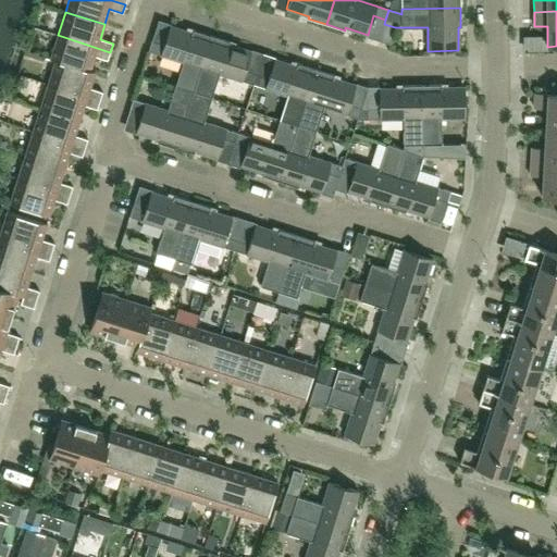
[(194,93),(211,36),(193,31),(193,33),(170,26),(163,45),(151,41),(148,51),(183,62),(175,86),(194,93)]
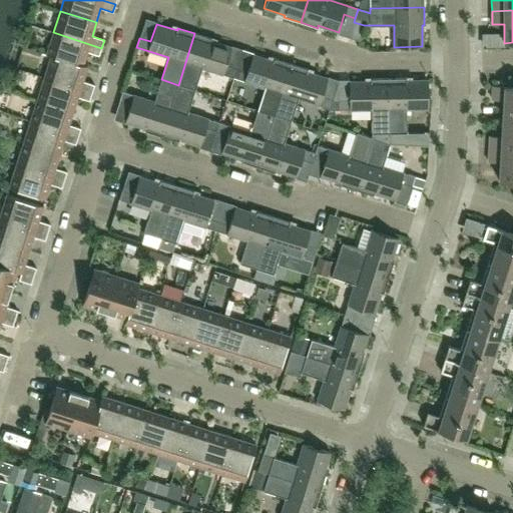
[(98,56),(101,48),(53,32),(46,54),(87,67),(87,66),(82,65),(87,52),(98,56)]
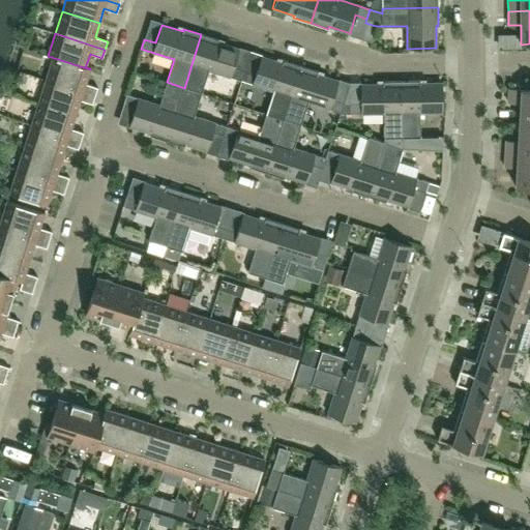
[(233,67),(238,50),(217,42),(218,40),(201,34),(184,88),(201,93),(208,70),(235,79),(241,81),(244,71),(233,67)]
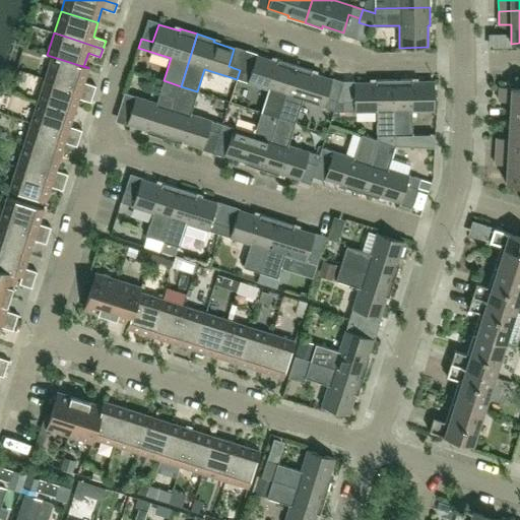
[(509,38),(488,39),(489,52),(510,51),(509,38)]
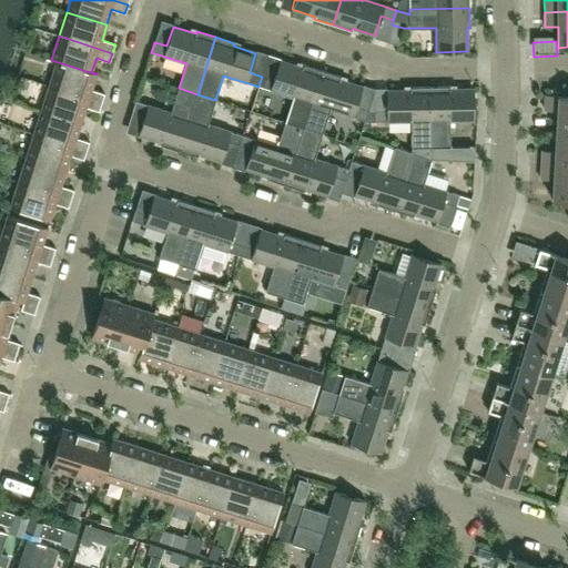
[(91,90),(97,74),(51,60),(51,61),(57,62),(49,85),(102,103),(104,94),(91,90)]
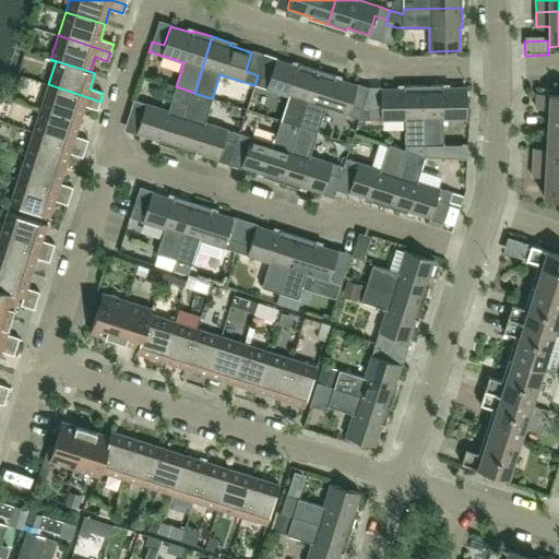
[(298,126),(317,70),(298,64),(297,67),(275,59),(269,79),(258,75),(254,85),(260,86),(288,96),(281,120),(298,126)]
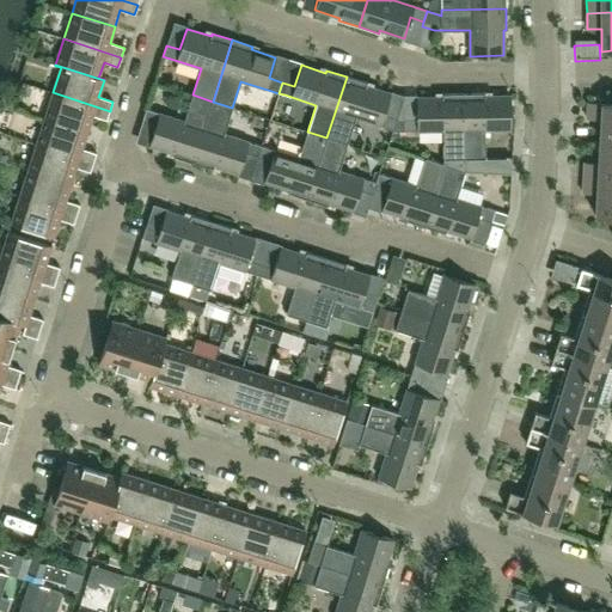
[(384,115),(390,93),(366,86),(367,83),(347,77),(326,138),(347,145),(355,117),(393,130),(397,118),(384,115)]
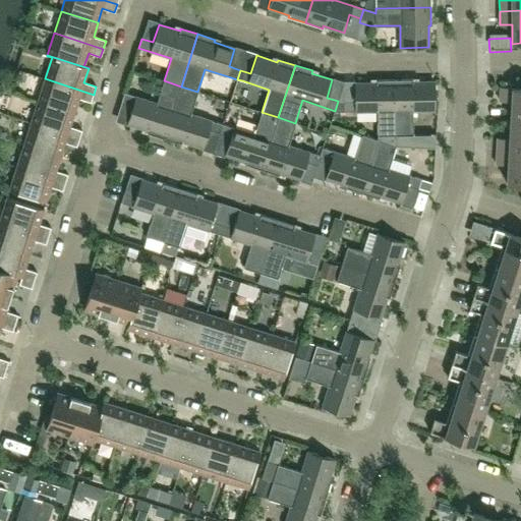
[(12,90),(33,96),(37,82),(17,76),(12,90)]
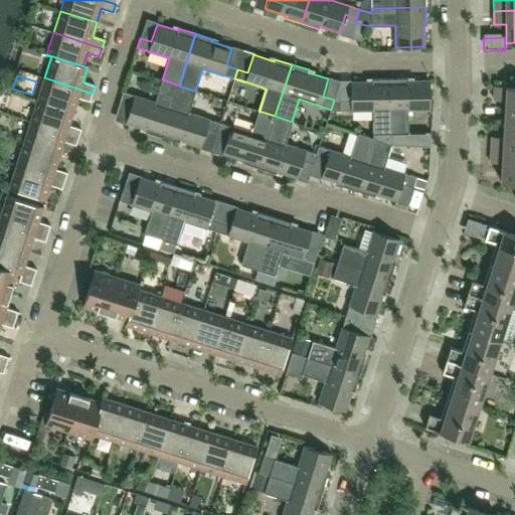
[(90,102),(92,96),(93,94),(44,77),(37,100),(73,112),(77,98),(90,102)]
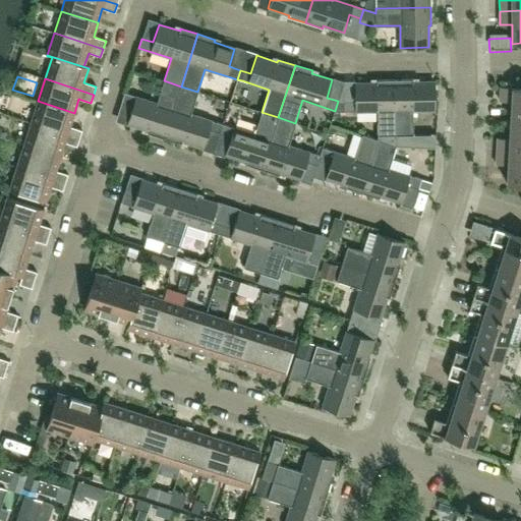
[(435,110),(435,81),(412,82),(412,79),(395,80),(395,135),(396,135),(413,135),(412,111),(435,110)]
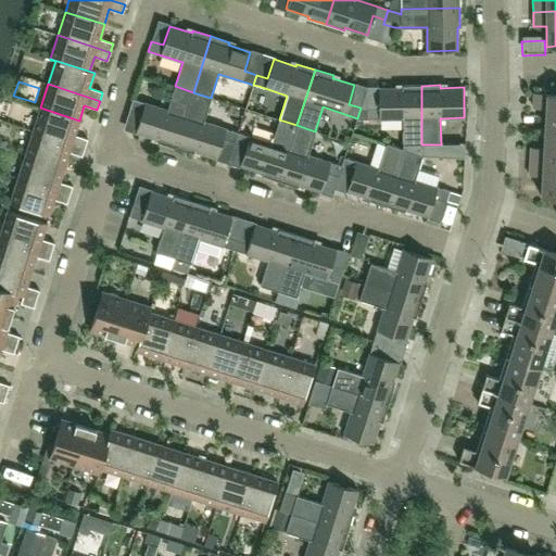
[(175,148),(193,92),(175,86),(167,110),(133,99),(129,109),(141,113),(136,133),(158,139),(158,141),(175,148)]
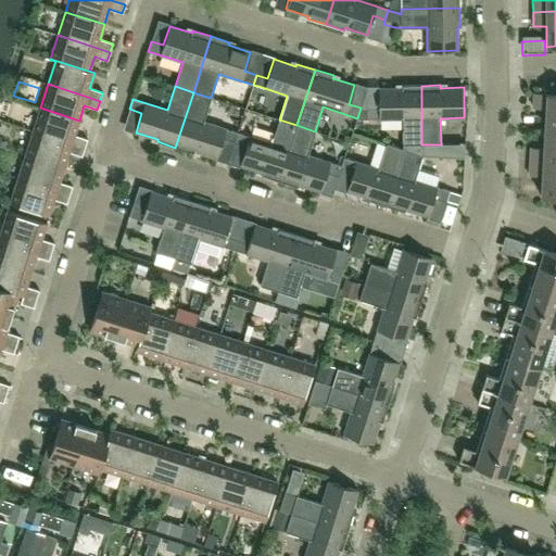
[(421,144),(421,86),(402,86),(402,88),(378,89),(379,109),(366,109),(366,119),(403,118),(403,144),(421,144)]
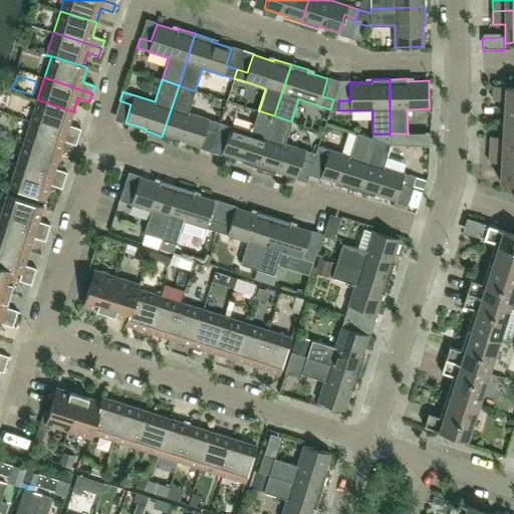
[(217,132),(219,122),(188,112),(195,90),(179,85),(162,137),(179,142),(180,140),(200,146),(206,129),(217,132)]
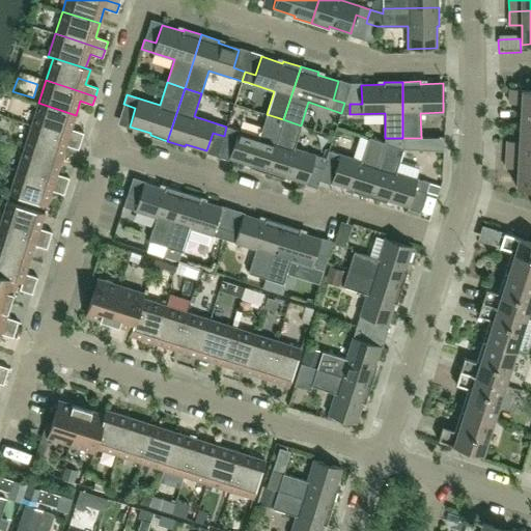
[(530,122),(530,89),(509,89),(509,103),(522,104),(521,122),(530,122)]
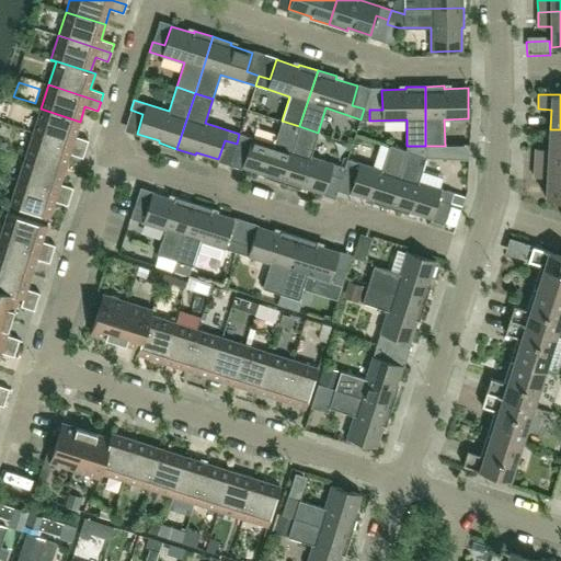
[(75,136),(80,122),(41,109),(33,133),(86,149),(88,140),(75,136)]
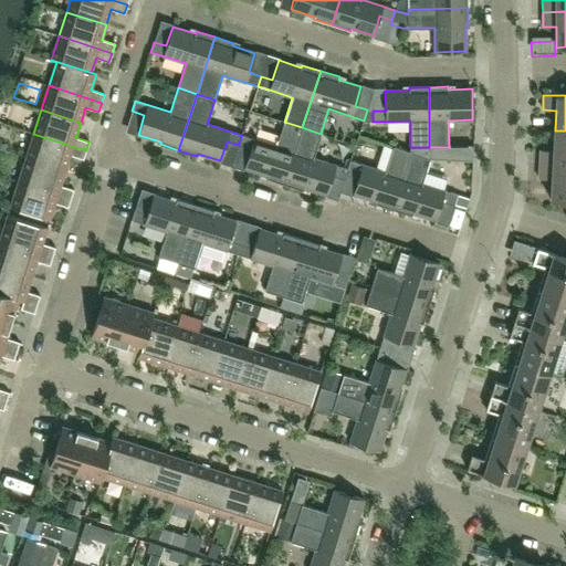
[(367,109),(364,121),(364,122),(373,122),(373,111),(367,109)]
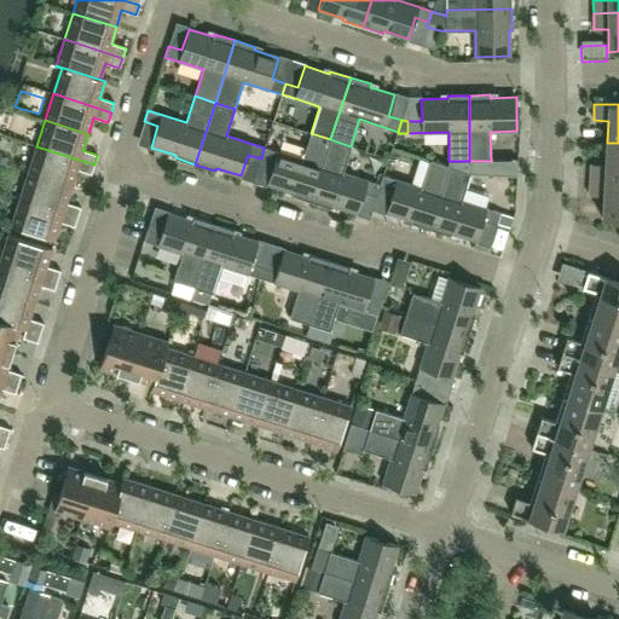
[(311,202),(330,139),(311,133),(302,160),(264,148),(261,158),(273,163),(267,184),(291,192),(290,195),(311,202)]
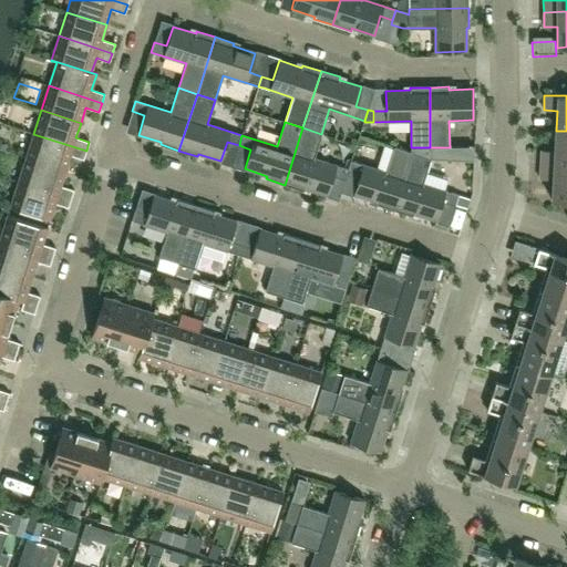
[(348,172),(349,169),(348,169),(313,158),(321,134),(302,127),(285,185),(303,191),(305,188),(327,195),(333,176),(346,179),(348,172)]
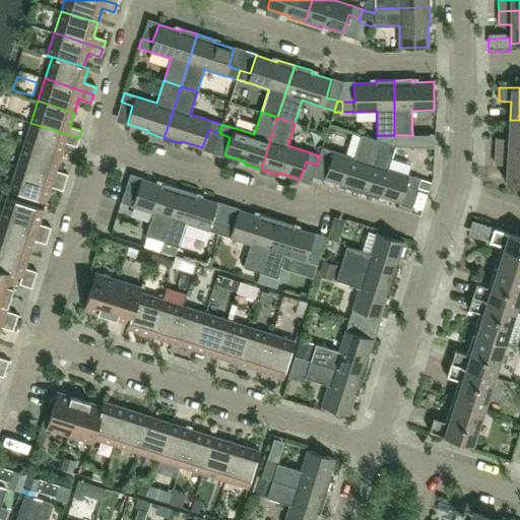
[(519,152),(519,120),(510,120),(509,139),(497,138),(496,151),(519,152)]
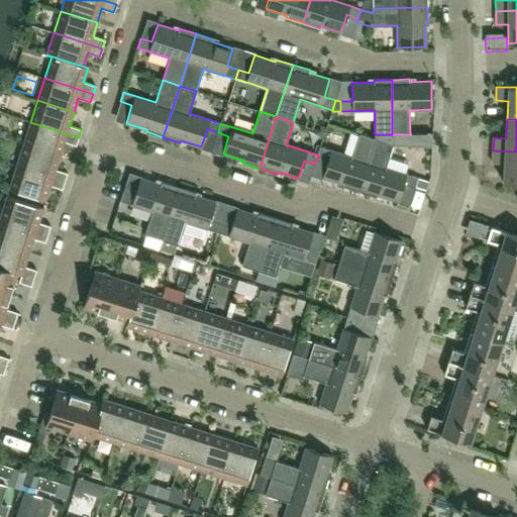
[(76,145),(79,137),(30,122),(23,144),(60,156),(64,141),(76,145)]
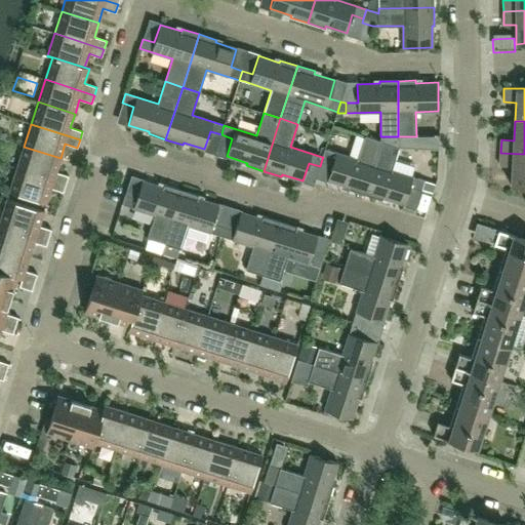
[(322,159),(333,162),(327,180),(349,187),(348,189),(365,195),(381,142),(380,140),(365,136),(357,159),(325,149),(322,157),(323,157),(322,159)]
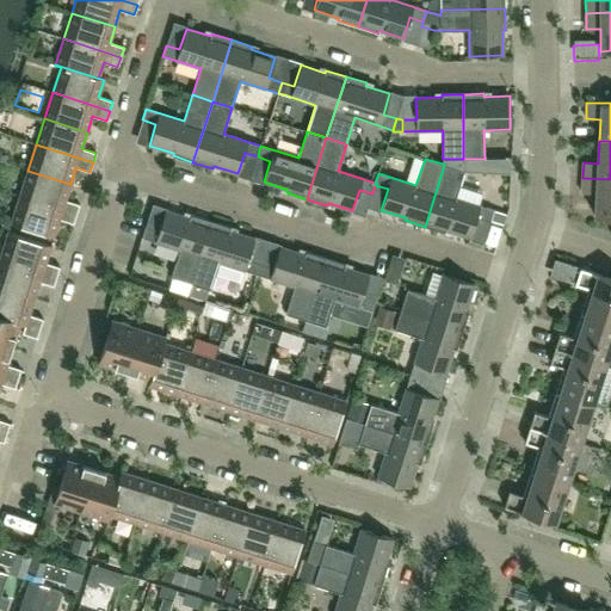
[(443,159),(443,164),(444,165),(464,171),(464,159),(463,159),(443,159)]
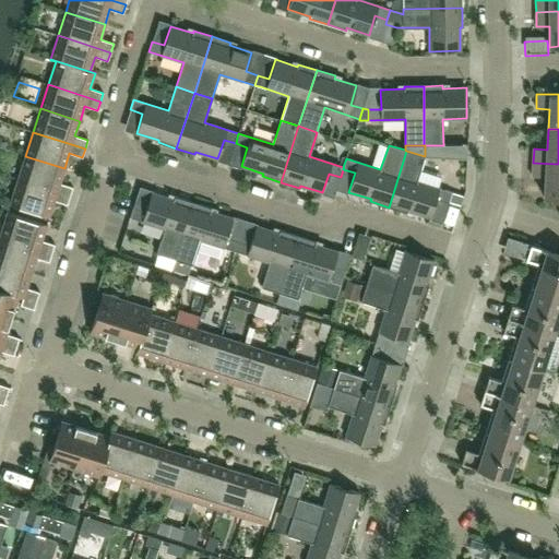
[(448,202),(451,192),(417,181),(425,156),(406,151),(389,207),(406,213),(407,211),(430,217),(436,199),(448,202)]
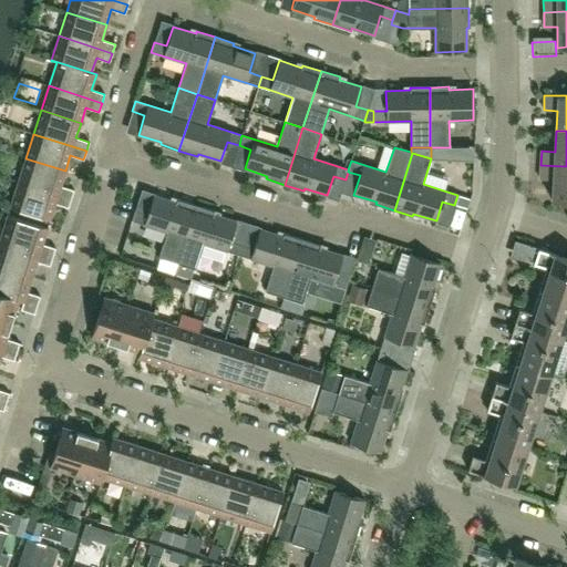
[(61,186),(65,171),(26,158),(18,182),(71,199),(73,191),(61,186)]
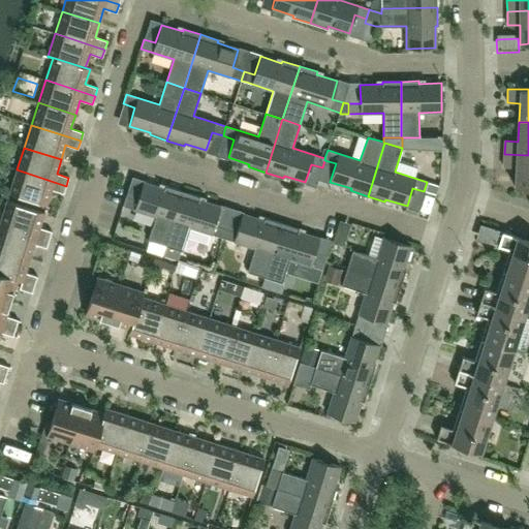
[(528,188),(528,155),(504,154),(503,167),(516,167),(515,187),(528,188)]
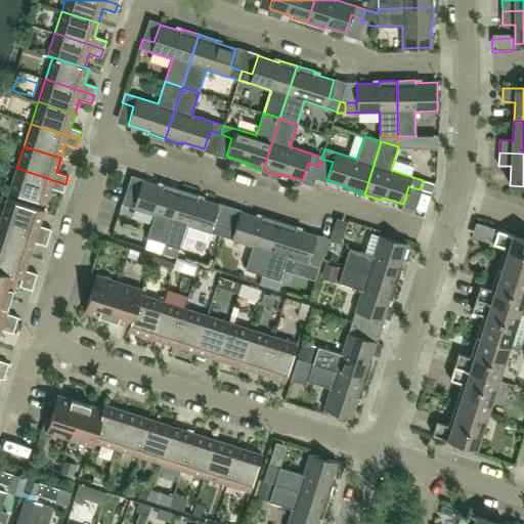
[(62,192),(66,184),(16,168),(9,191),(46,203),(50,188),(62,192)]
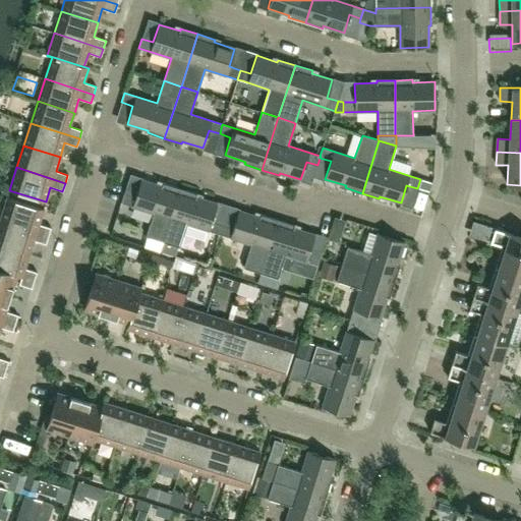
[(163,242),(179,189),(163,184),(162,186),(140,179),(135,197),(124,193),(121,204),(154,214),(146,236),(163,242)]
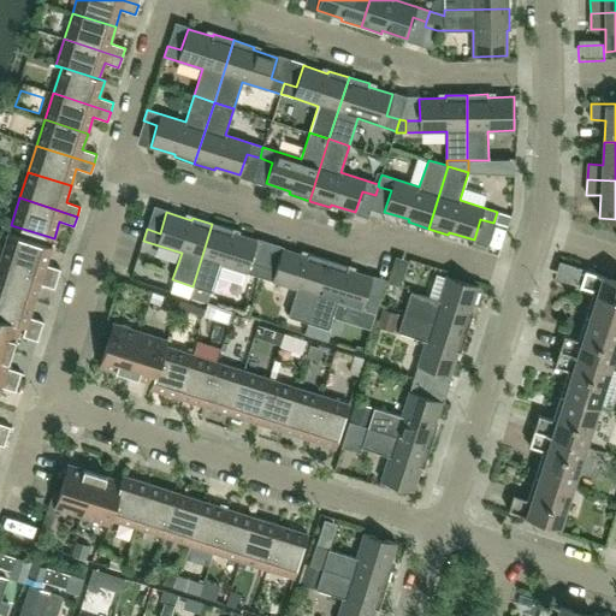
[(249,261),(256,241),(231,232),(232,230),(212,224),(193,286),(211,291),(213,292),(221,265),(259,277),(262,266),(249,261)]
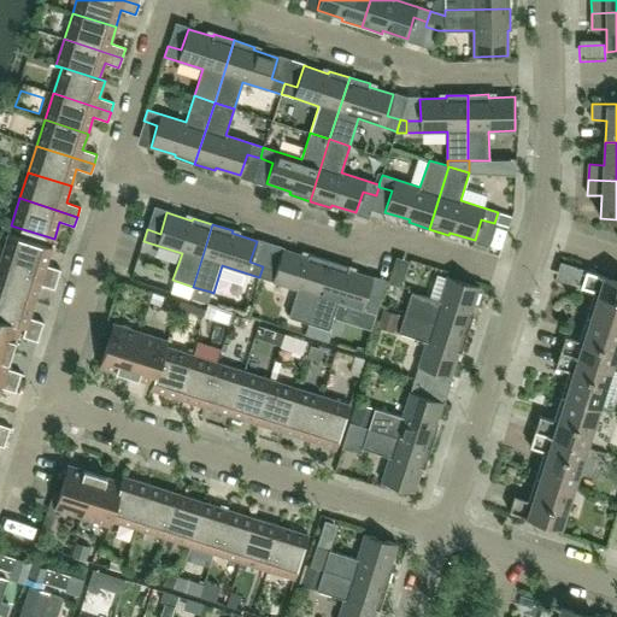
[(46,265),(51,248),(9,235),(0,259),(0,262),(57,280),(60,270),(46,265)]
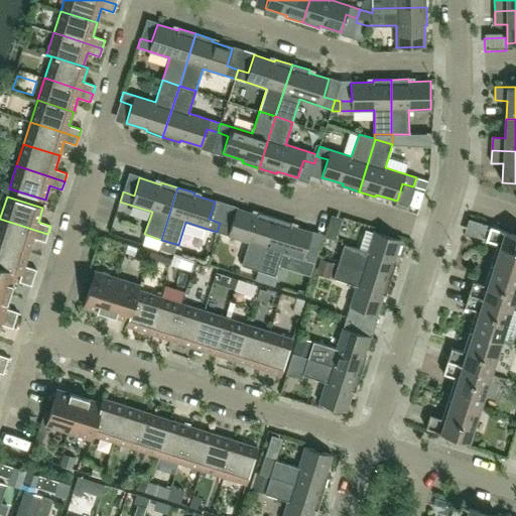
[(258,270),(274,218),(258,213),(257,215),(237,209),(231,226),(220,223),(217,232),(249,242),(241,265),(258,270)]
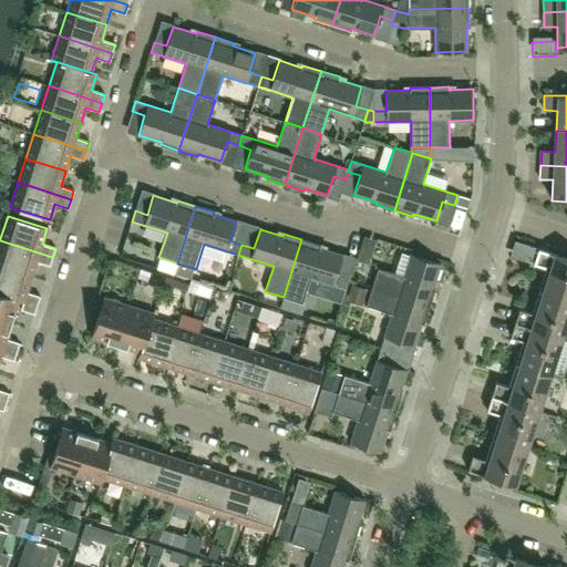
[(336,275),(342,255),(319,248),(320,246),(301,239),(284,297),(302,303),(310,278),(346,289),(348,279),(336,275)]
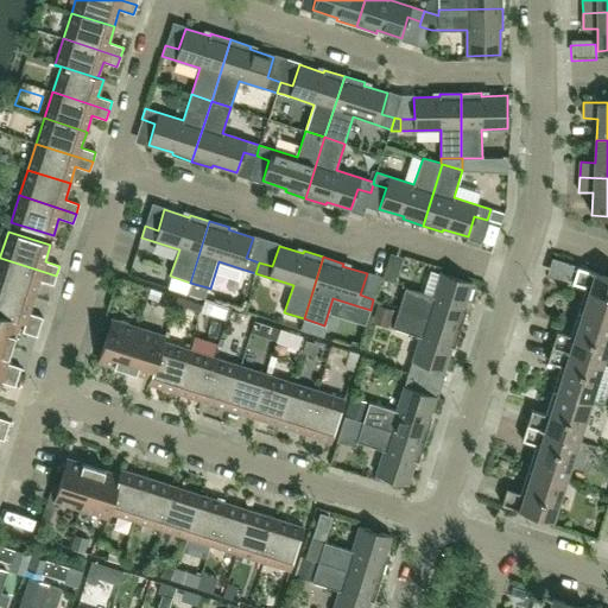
[(54,285),(56,276),(0,258),(0,286),(33,297),(39,280),(54,285)]
